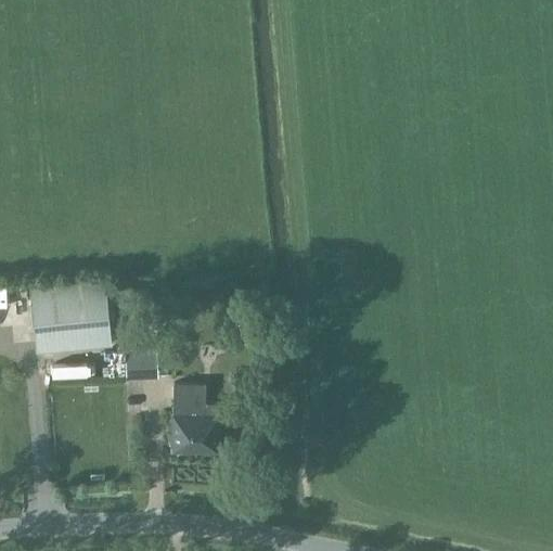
[(105,282),(31,289),(33,299),(37,354),(111,348),(106,294),(105,282)]
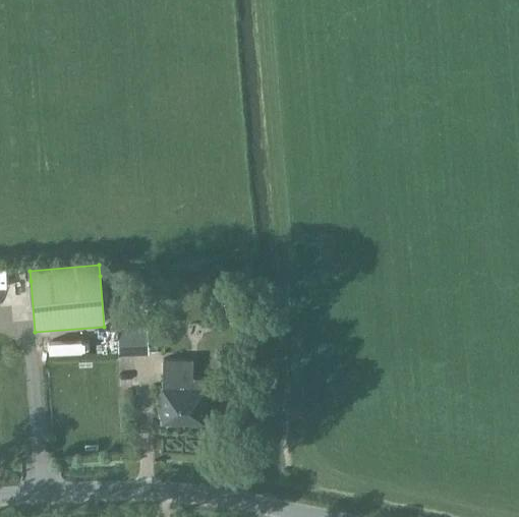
[(150,329),(121,329),(121,356),(150,355),(150,329)]
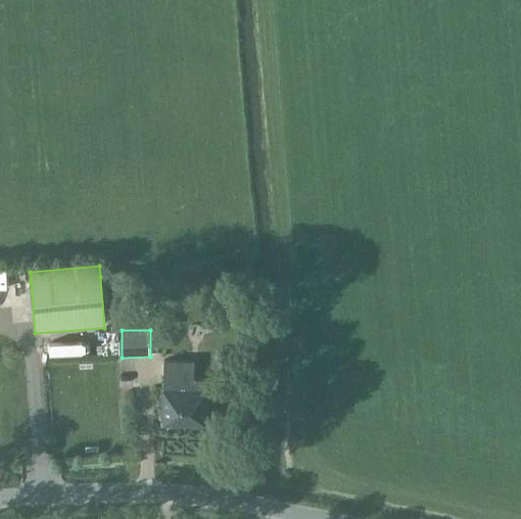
[(167,363),(166,427),(207,427),(207,382),(195,381),(195,363),(167,363)]
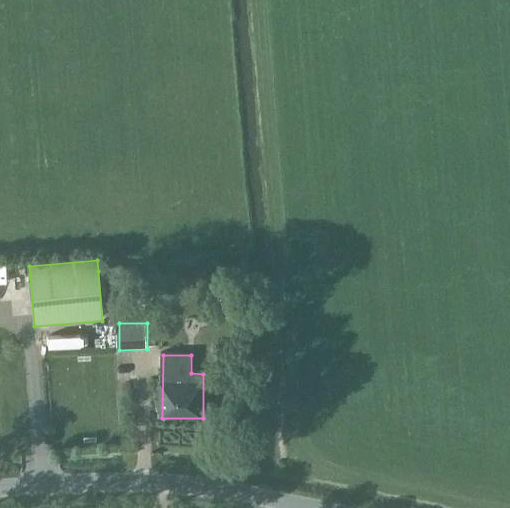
[(236,356),(220,357),(220,369),(237,368),(236,356)]
